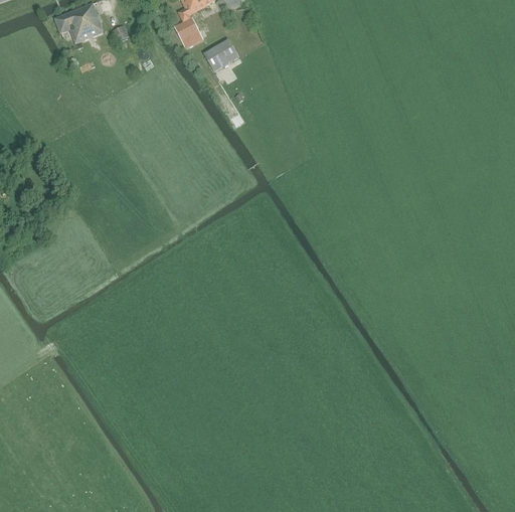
[(177,11),(182,22),(191,17),(190,14),(207,5),(207,4),(214,0),(180,0),(184,7),(177,11)]
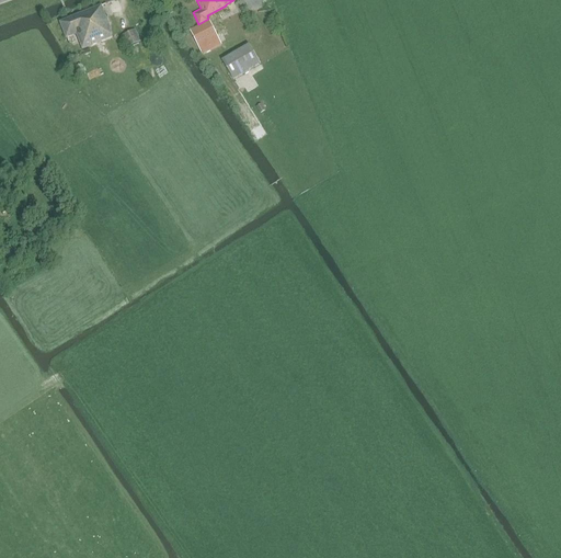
[(112,35),(109,27),(110,27),(101,3),(58,20),(65,36),(76,32),(81,47),(112,35)]
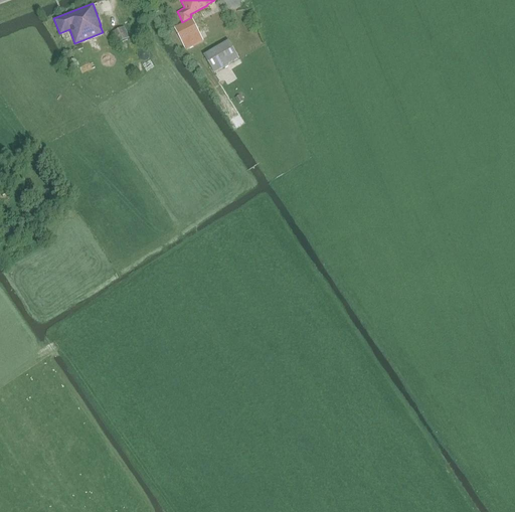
[(184,47),(202,38),(191,17),(182,22),(174,26),(184,47)]
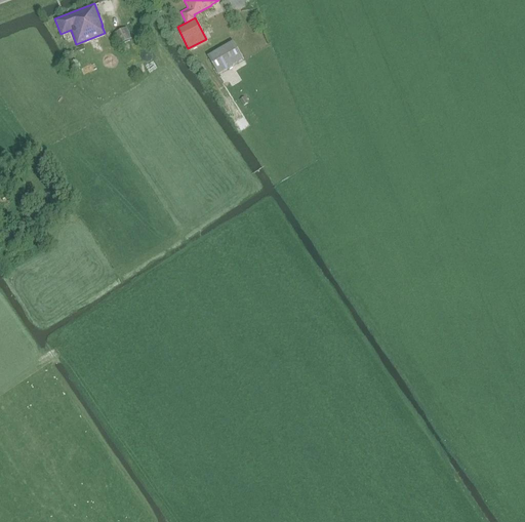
[(126,25),(115,31),(120,42),(132,36),(126,25)]
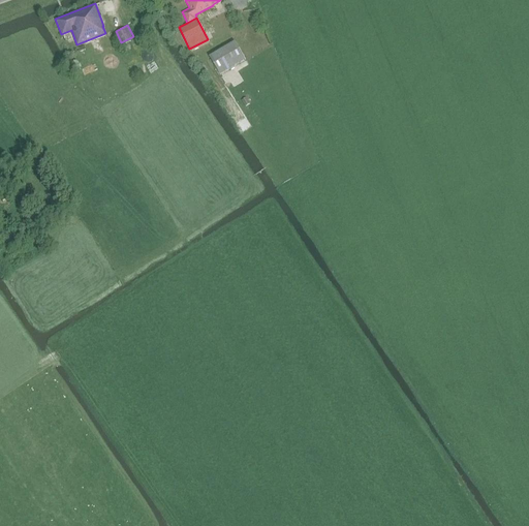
[(235,39),(209,54),(220,72),(246,57),(235,39)]
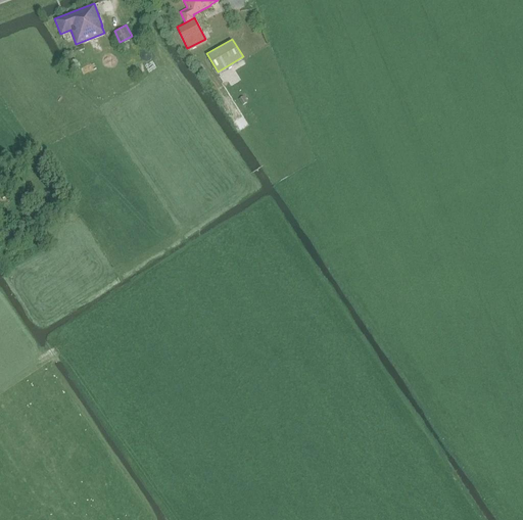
[(149,58),(152,55),(152,52),(150,49),(146,48),(143,49),(141,52),(141,55),(143,58),(146,59),(149,58)]
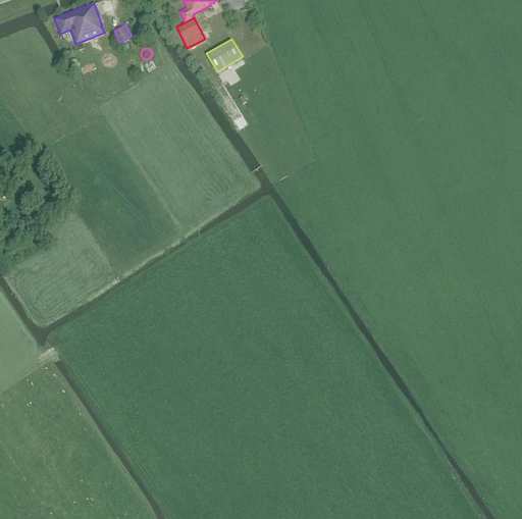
[(4,186),(0,188),(0,193),(3,197),(10,193),(4,186)]
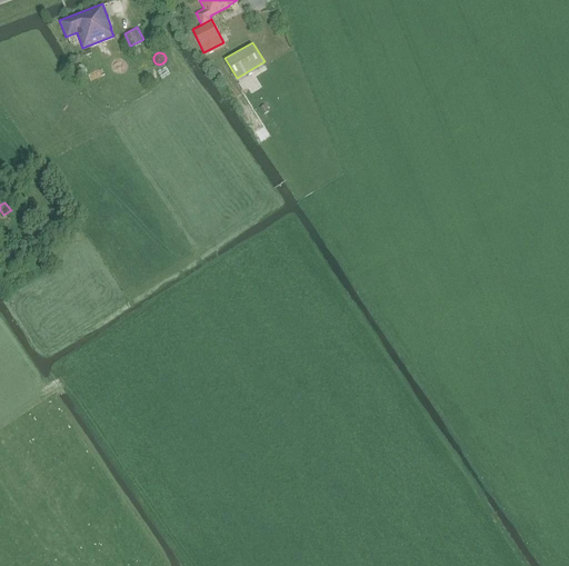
All buildings are outlined.
